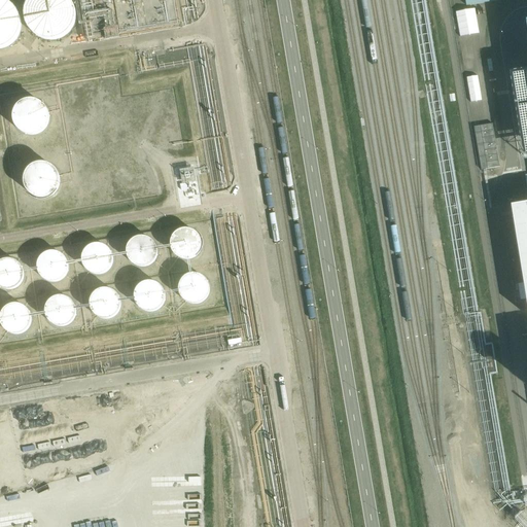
[(32,0),(27,7),(25,22),(30,35),(40,43),(57,45),(69,39),(77,27),(77,12),(71,1),(70,0),(32,0)]
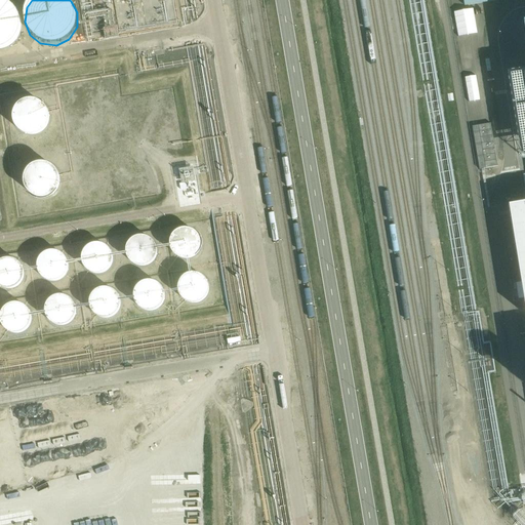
[(80,0),(87,40),(106,37),(107,40),(107,41),(120,38),(119,37),(119,35),(177,25),(173,0),(80,0)]
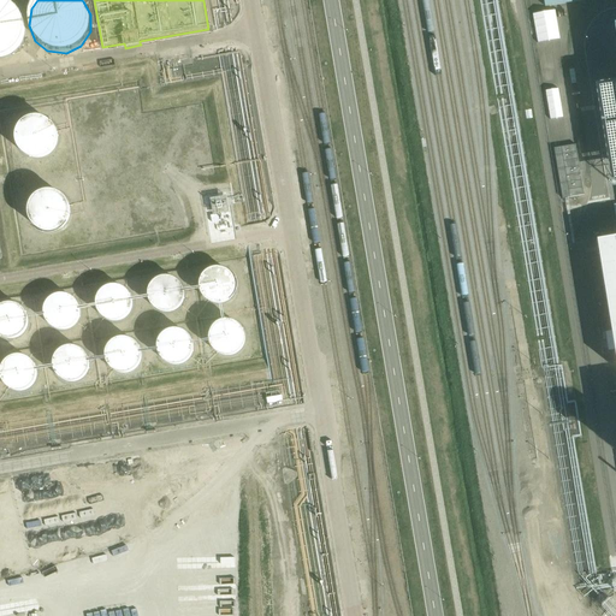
[(0,61),(15,55),(23,41),(24,24),(17,11),(5,3),(0,1),(0,61)]
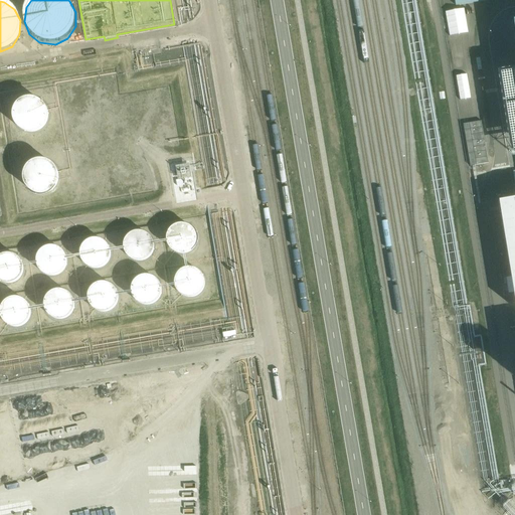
[(450,35),(469,33),(467,9),(448,11),(450,35)]
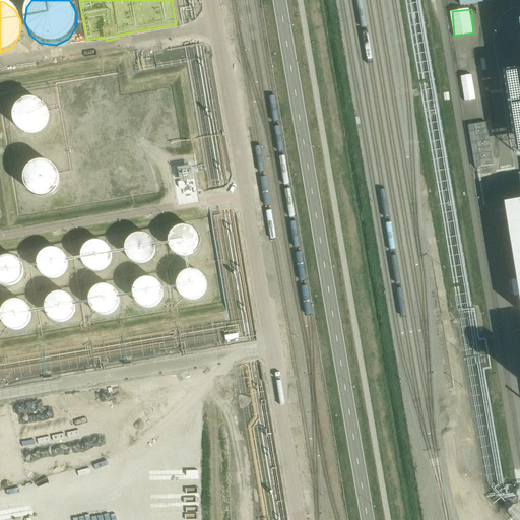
[(20,114),(21,125),(28,133),(38,136),(47,134),(55,126),(57,116),(54,108),(47,101),(37,99),(26,104),(20,114)]
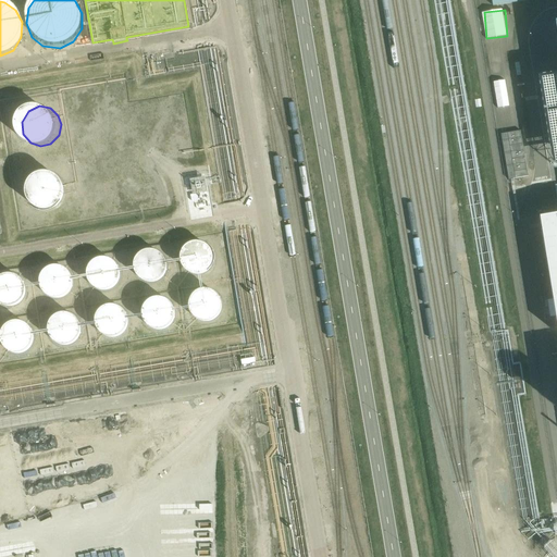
[(521,132),(502,135),(509,181),(529,177),(521,132)]
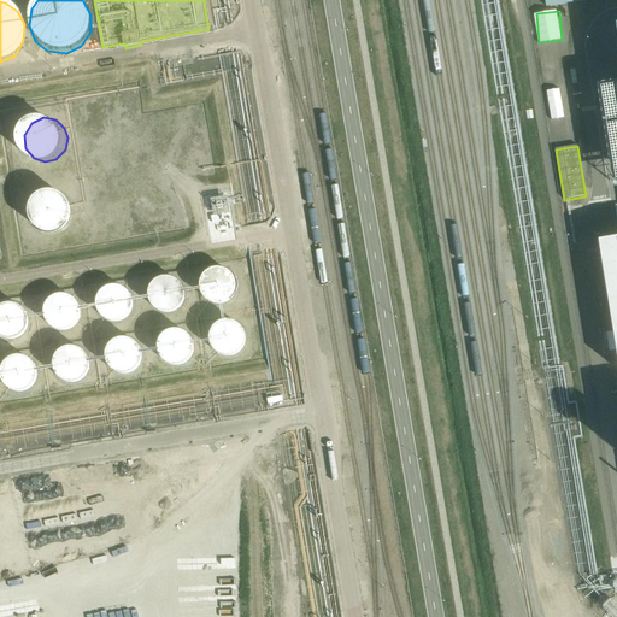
[(36,209),(39,222),(46,231),(57,235),(68,233),(77,223),(80,211),(77,201),(68,193),(56,191),(43,197),(36,209)]
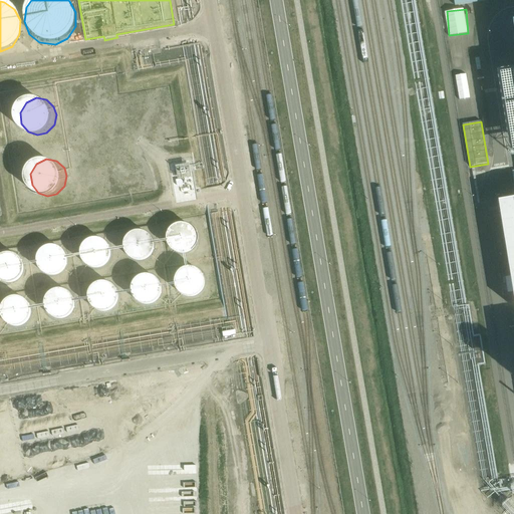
[(513,199),(509,200),(499,201),(513,293),(513,199)]
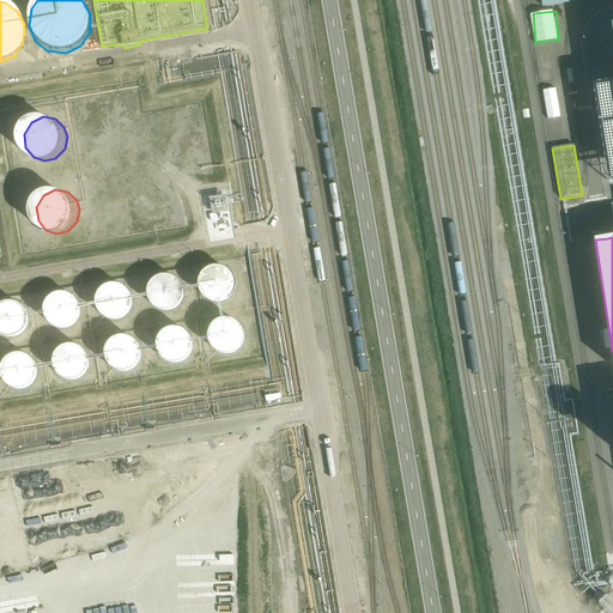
[(202,272),(200,285),(210,299),(225,299),(237,287),(236,273),(226,263),(212,263),(202,272)]
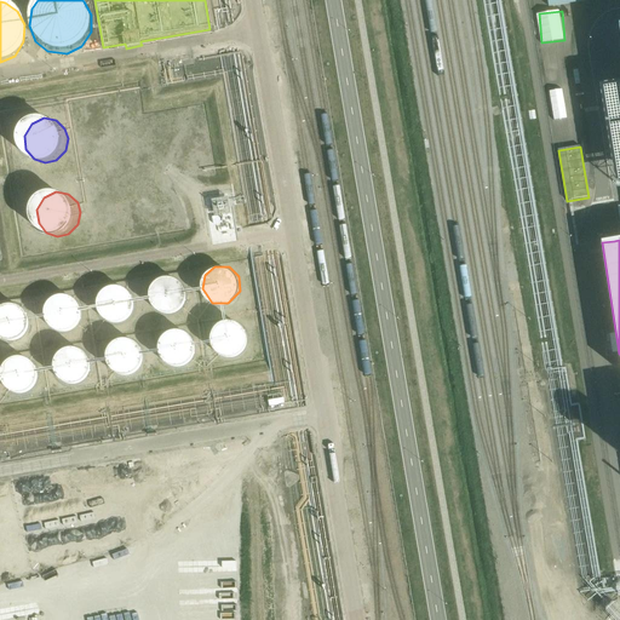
[(151,283),(149,297),(160,311),(176,311),(187,299),(185,285),(176,275),(161,275),(151,283)]
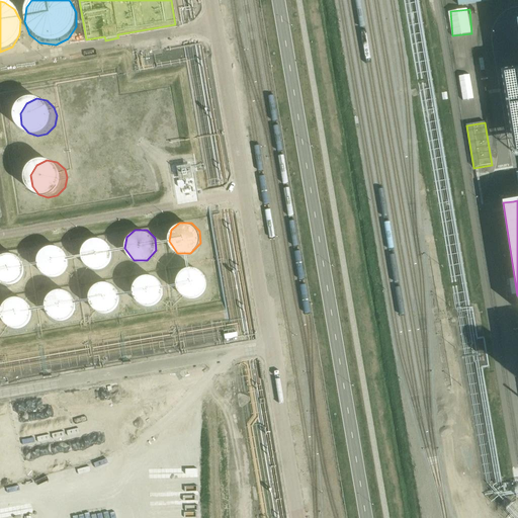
[(82,245),(80,257),(89,268),(102,269),(111,258),(110,246),(102,238),(90,238),(82,245)]
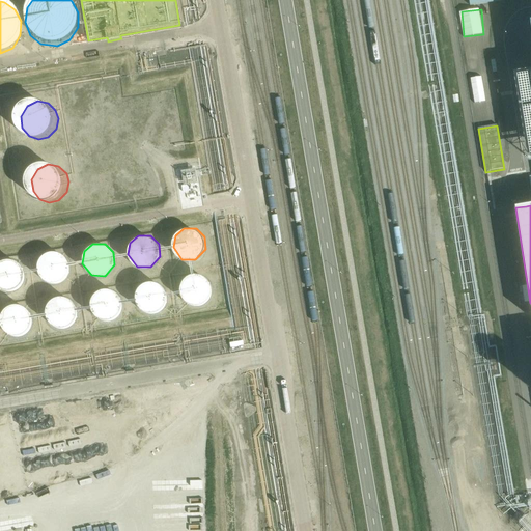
[(37,261),(34,274),(44,285),(57,286),(67,276),(65,262),(57,255),(45,255),(37,261)]
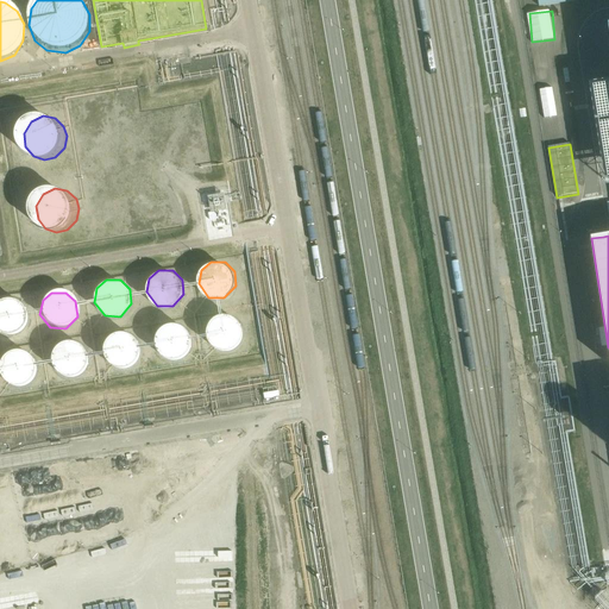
[(0,297),(0,328),(1,331),(17,332),(29,320),(27,305),(17,296),(4,296),(0,297)]
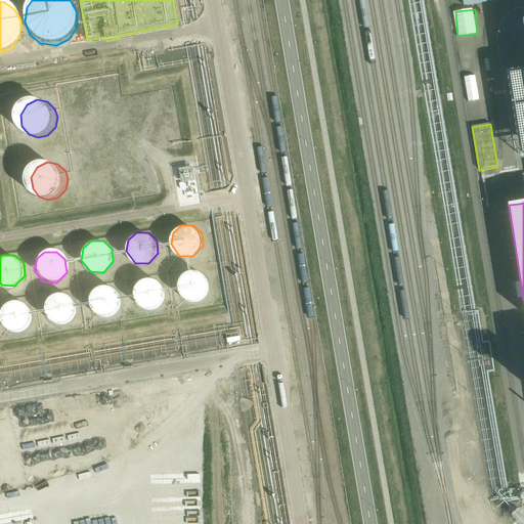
[(180,275),(178,288),(186,300),(200,300),(210,290),(209,277),(201,269),(188,269),(180,275)]
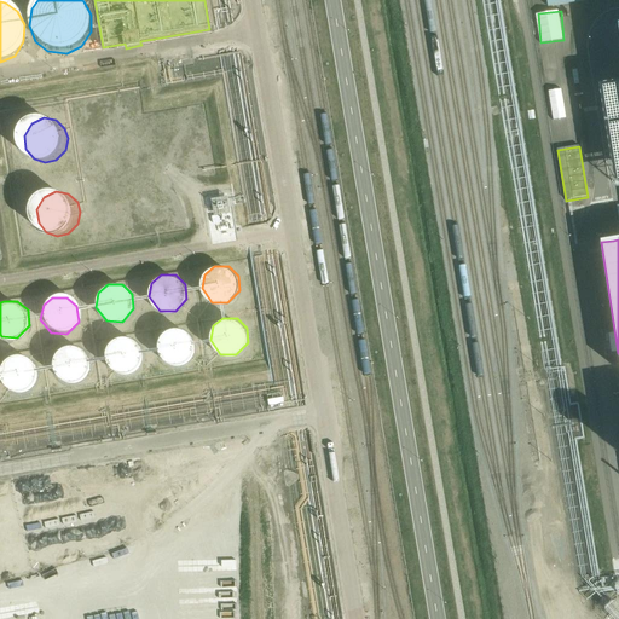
[(162,335),(158,350),(169,364),(185,364),(197,352),(196,337),(185,328),(171,328),(162,335)]
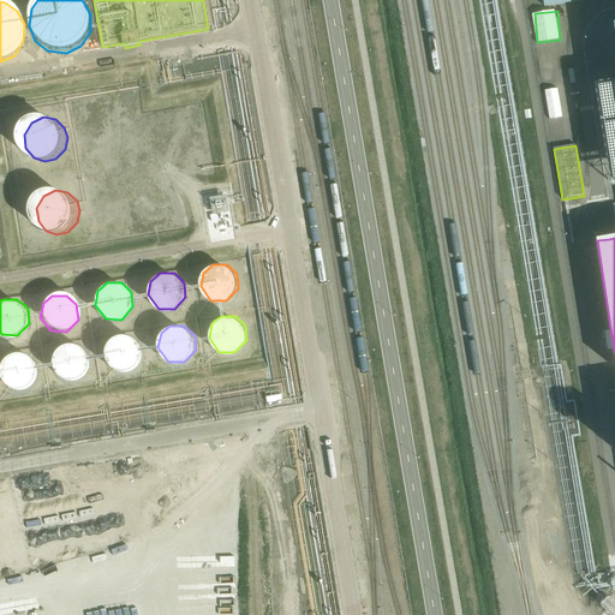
[(107,340),(105,354),(115,369),(131,369),(142,357),(141,342),(131,333),(117,333),(107,340)]
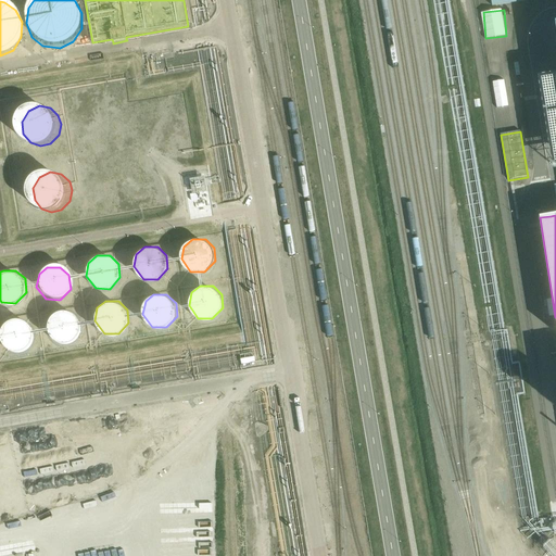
[(50,316),(48,329),(58,341),(72,342),(81,330),(80,317),(72,310),(59,310),(50,316)]
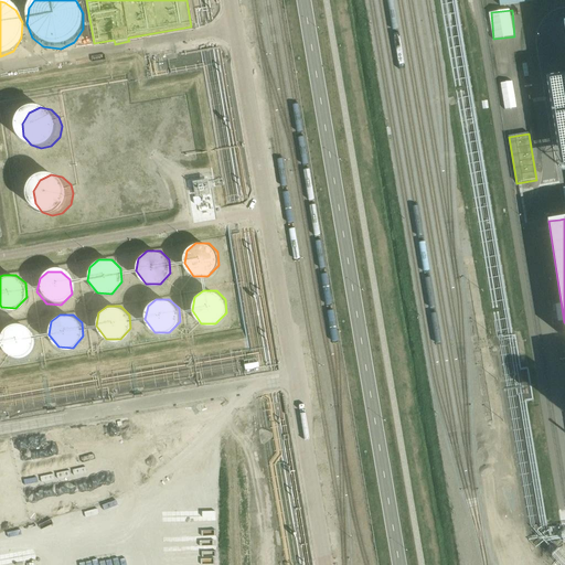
[(2,330),(0,341),(0,343),(9,355),(23,356),(34,344),(33,331),(24,323),(11,323),(2,330)]
